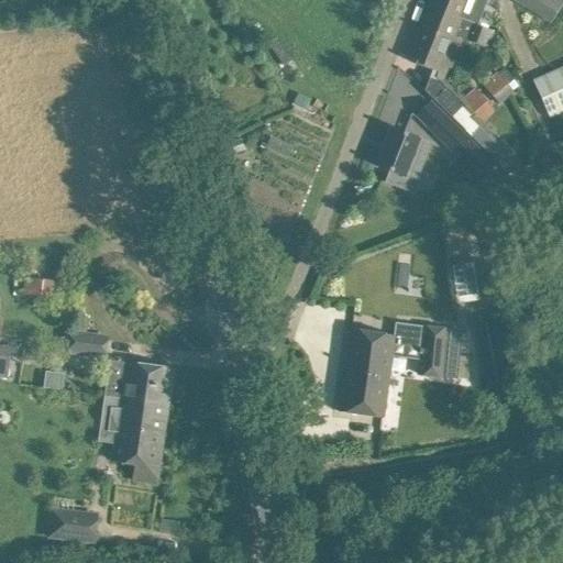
[(430,0),(428,7),(472,24),(474,25),(484,0),(430,0)]
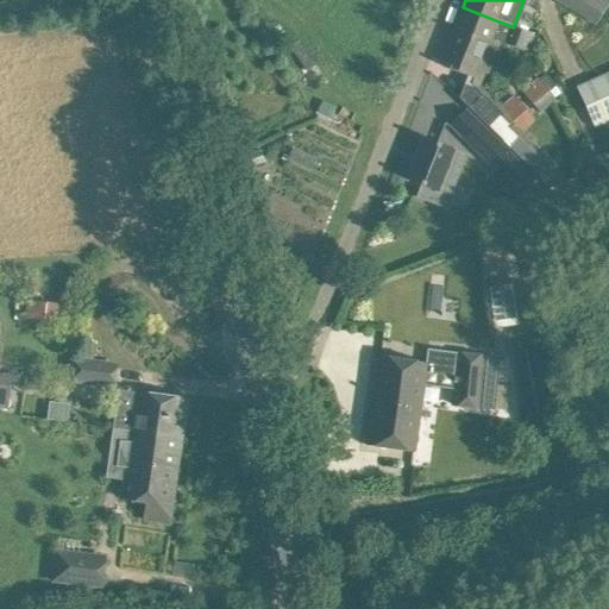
[(608,0),(557,0),(596,24),(608,4),(608,0)]
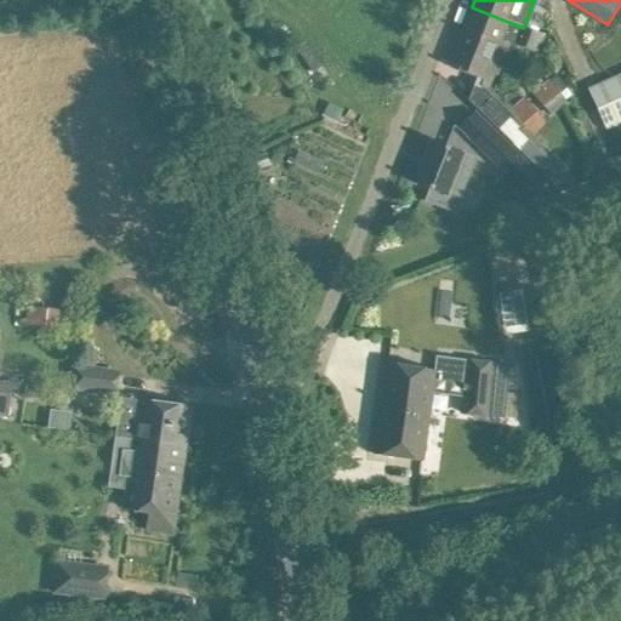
[(513,46),(520,27),(472,7),(449,66),(457,68),(456,70),(476,79),(483,81),(488,69),(491,70),(497,73),(502,60),(508,44),(513,46)]
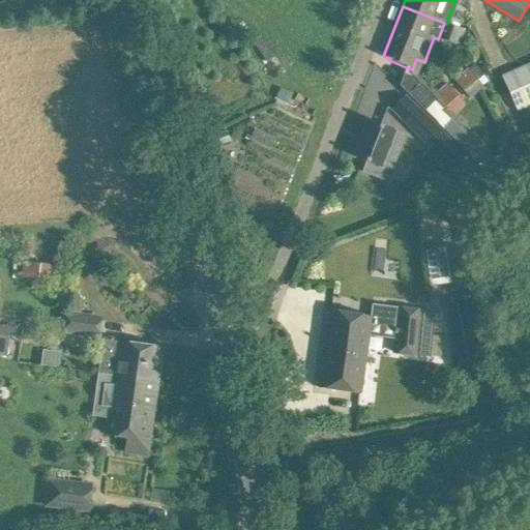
[(444,23),(438,39),(444,41),(457,46),(462,30),(450,26),(446,24),(444,23)]
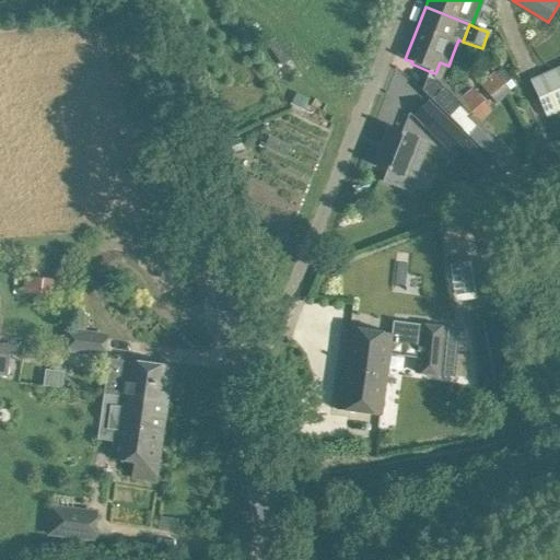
[(501,67),(479,84),(494,102),(516,84),(501,67)]
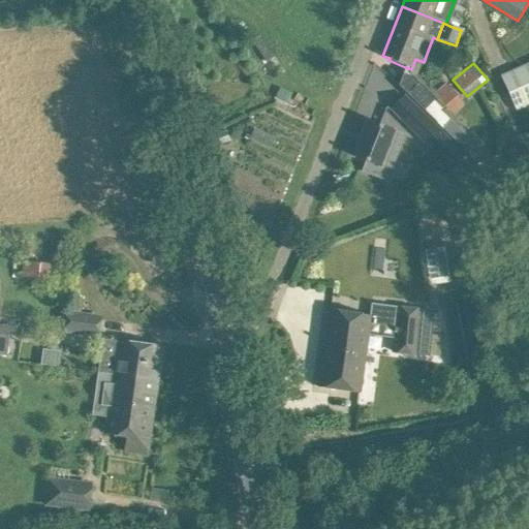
[(528,64),(500,76),(516,112),(528,104),(528,64)]
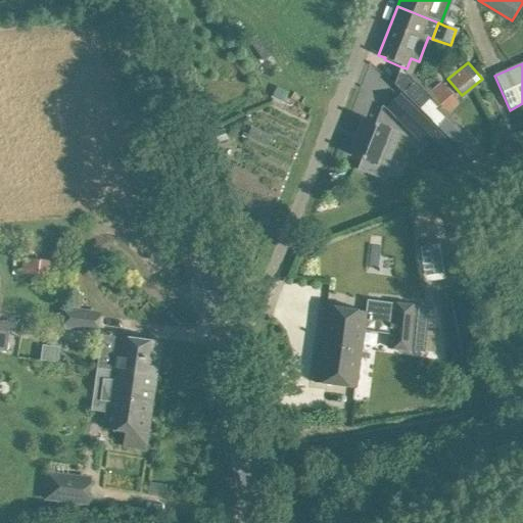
[(387,108),(444,167),(458,153),(400,95),(387,108)]
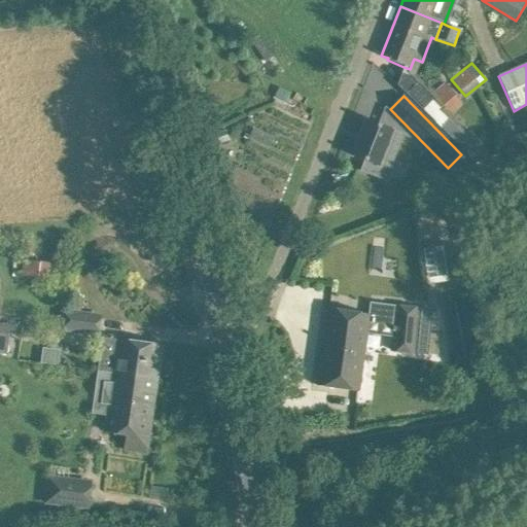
[(440,105),(427,117),(464,153),(465,154),(478,142),(440,105)]
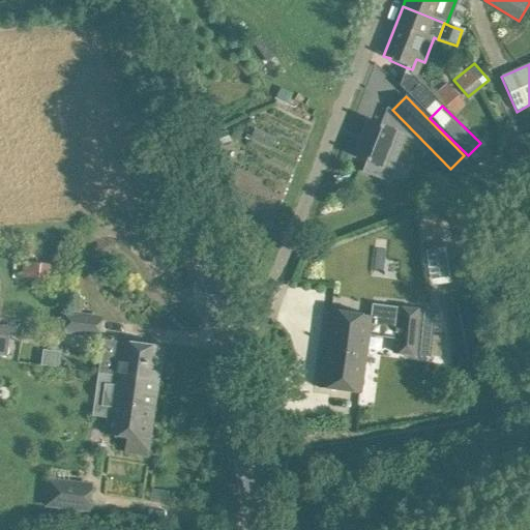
[(353,156),(366,162),(363,172),(387,181),(404,136),(367,121),(353,156)]
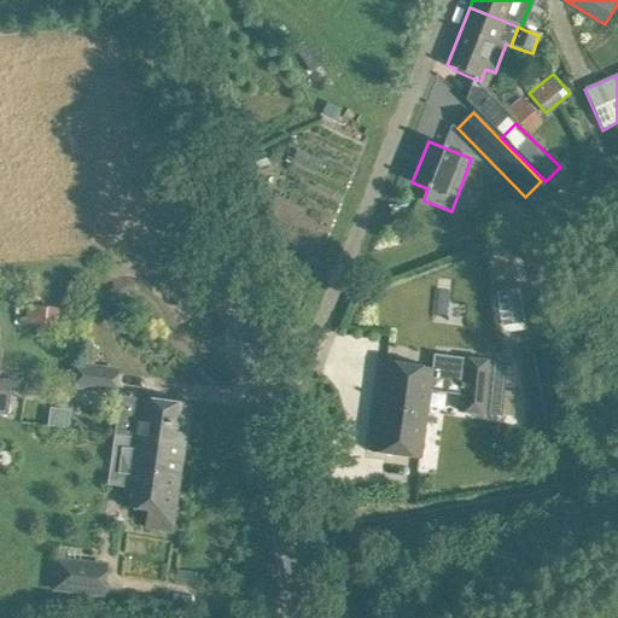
[(35,324),(54,324),(56,308),(35,307),(35,324)]
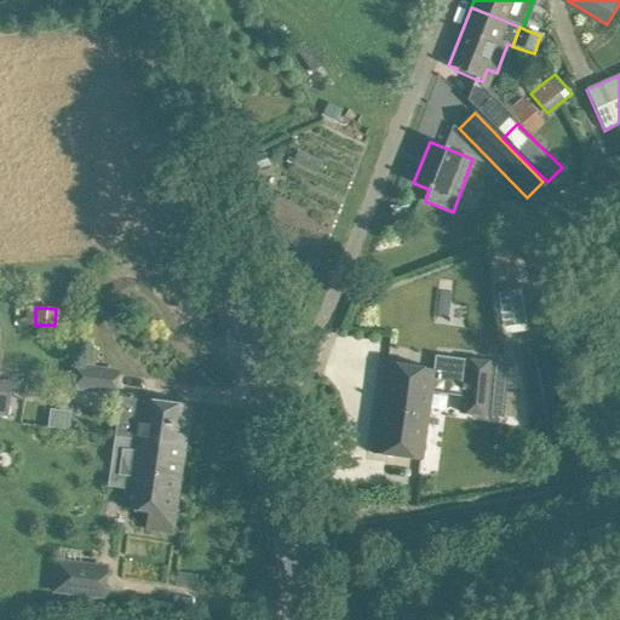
[(503,417),(506,365),(463,360),(459,413),(503,417)]
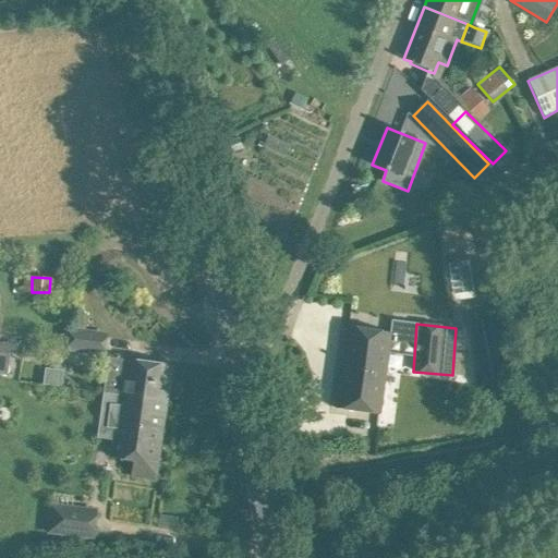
[(390,335),(368,331),(347,328),(336,408),(379,413),(390,335)]
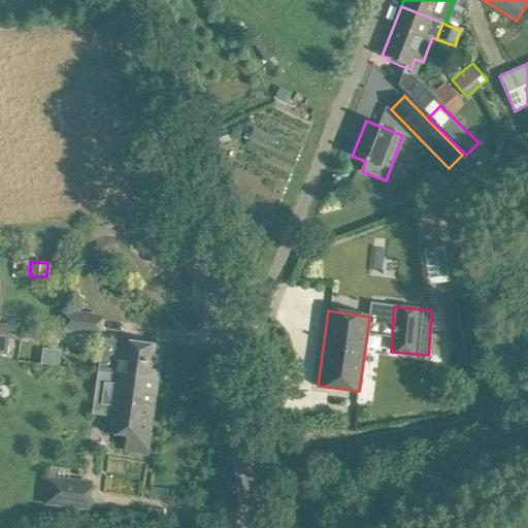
[(98,325),(64,320),(62,339),(96,343),(98,325)]
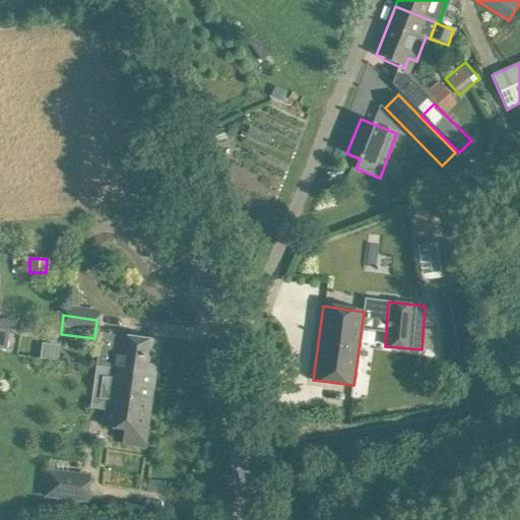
[(0,347),(6,349),(9,320),(0,318),(0,347)]
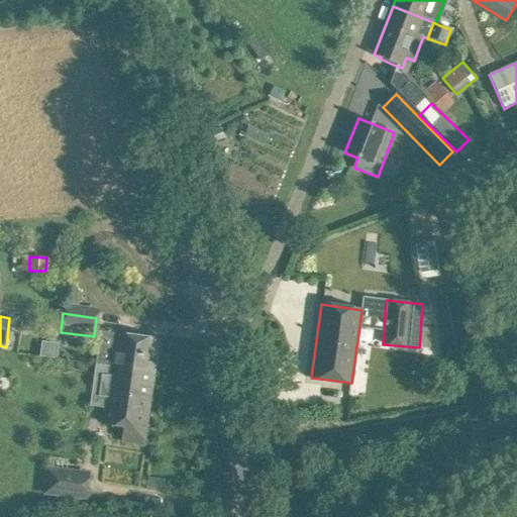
[(114,335),(110,368),(152,373),(158,340),(137,337),(114,335)]
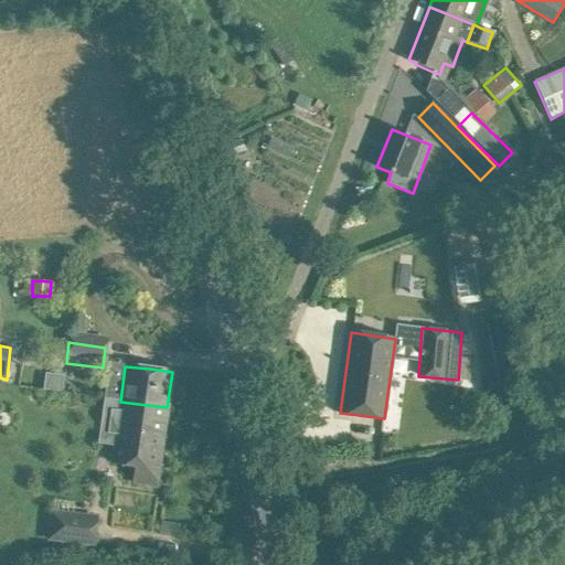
[(48,372),(46,387),(65,388),(66,373),(48,372)]
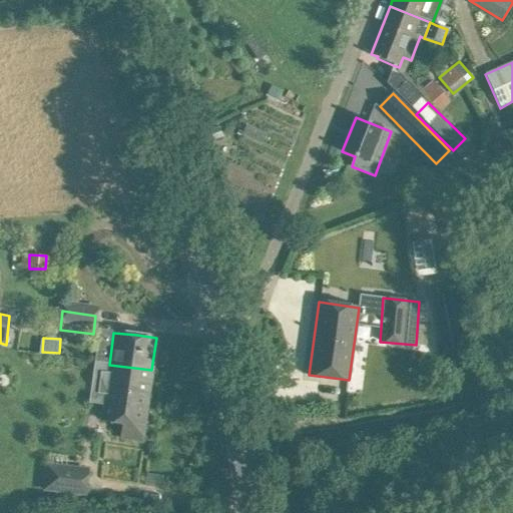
[(101,421),(123,424),(120,438),(141,441),(151,370),(109,365),(101,421)]
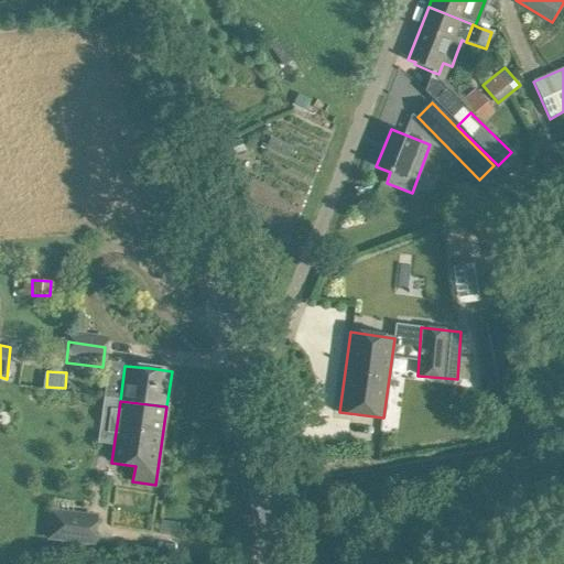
[(95,518),(52,512),(49,539),(93,544),(95,518)]
